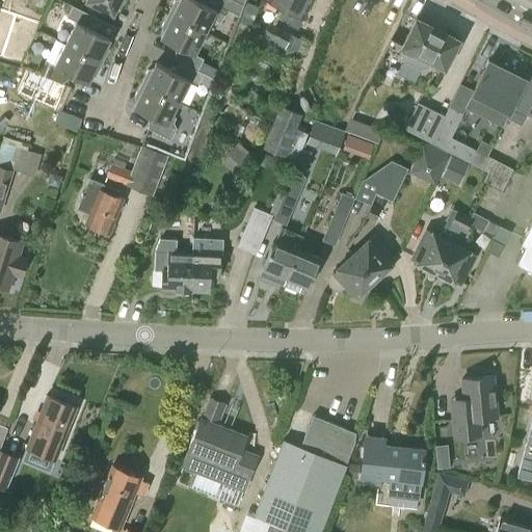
[(113,18),(122,0),(86,0),(85,4),(113,18)]
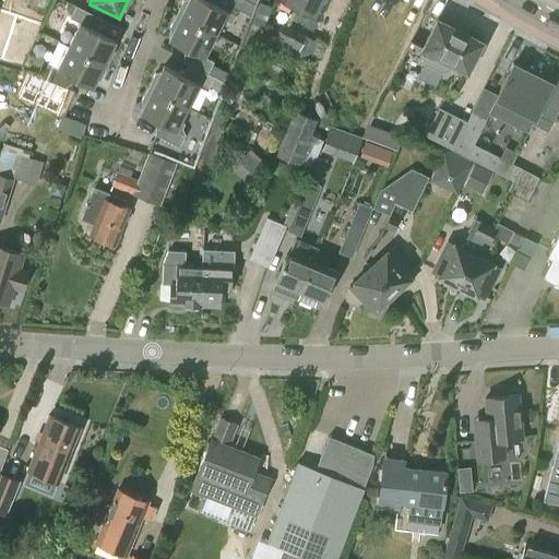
[(226,9),(206,0),(183,0),(176,14),(215,33),(223,19),(232,24),(236,14),(226,9)]
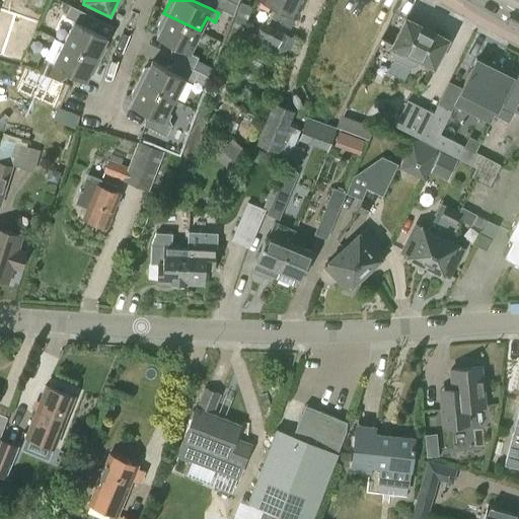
[(233,15),(237,4),(229,0),(211,0),(210,4),(233,15)]
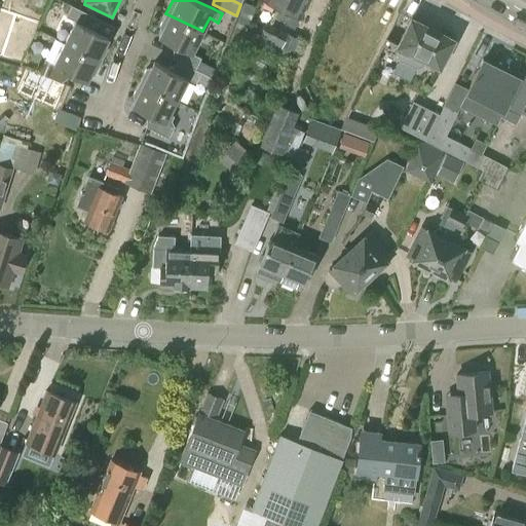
[(295,28),(308,0),(283,0),(279,7),(278,6),(274,15),(286,22),(285,24),(295,28)]
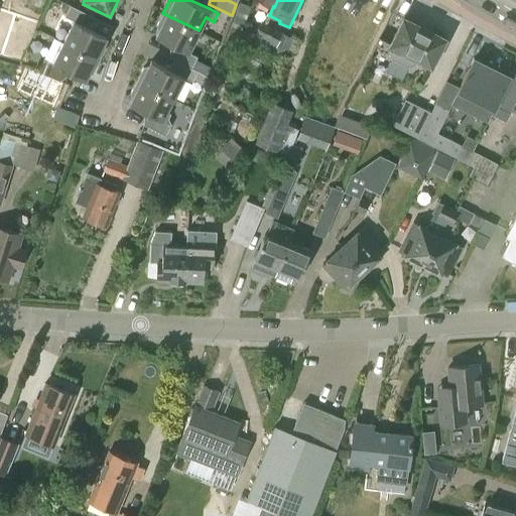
[(100,60),(106,47),(105,42),(107,37),(88,28),(93,17),(71,6),(65,17),(74,22),(63,43),(100,60)]
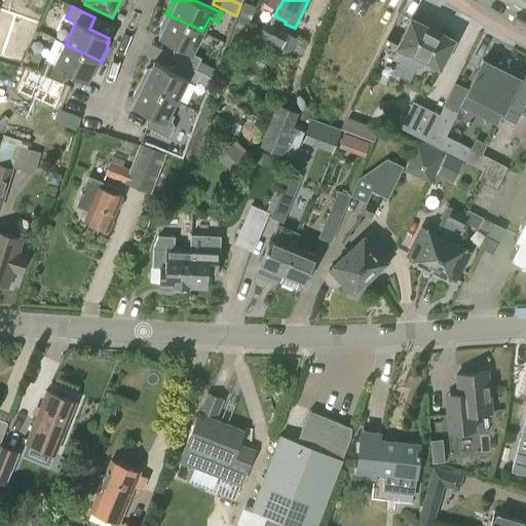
[(199,61),(201,58),(192,53),(202,31),(165,13),(159,27),(161,32),(159,37),(178,46),(173,58),(179,61),(195,69),(213,77),(216,70),(199,61)]
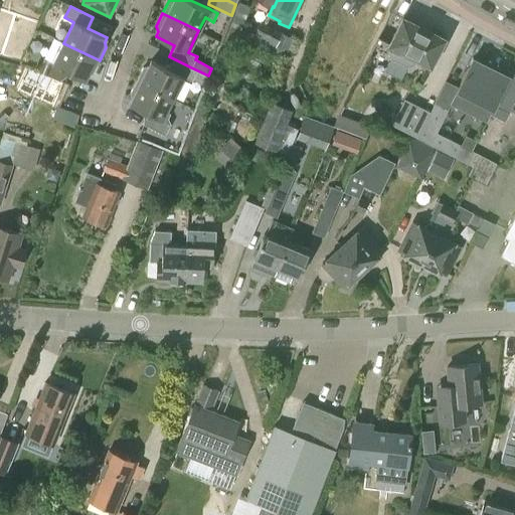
[(391,45),(388,51),(390,58),(408,67),(414,65),(417,59),(431,66),(444,39),(402,18),(389,44),(391,45)]
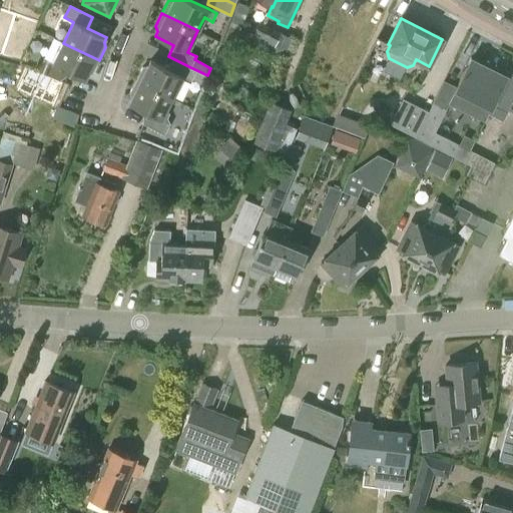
[(261,46),(272,27),(260,21),(249,40),(261,46)]
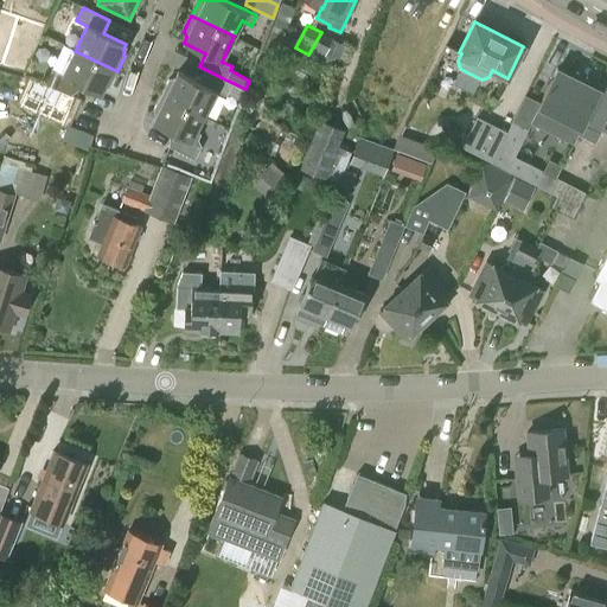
[(320,61),(321,58),(332,37),(321,32),(308,55),(320,61)]
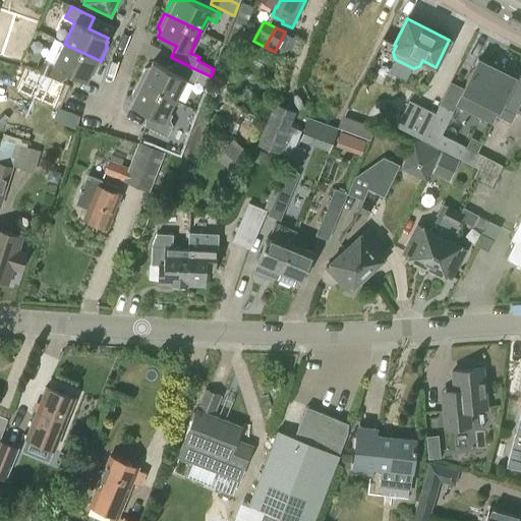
[(95,74),(101,61),(64,44),(54,64),(45,60),(39,72),(62,82),(67,71),(87,81),(89,76),(95,74)]
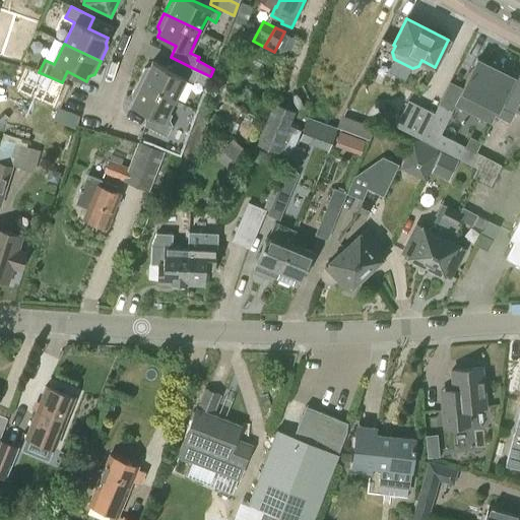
[(177,60),(171,70),(152,61),(149,66),(144,68),(138,81),(175,99),(185,77),(194,82),(195,80),(206,85),(210,76),(193,68),(177,60)]
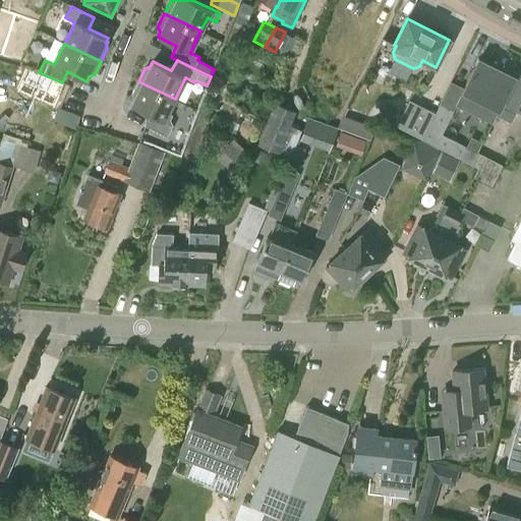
[(499,108),(502,103),(514,78),(478,60),(463,90),(499,108)]
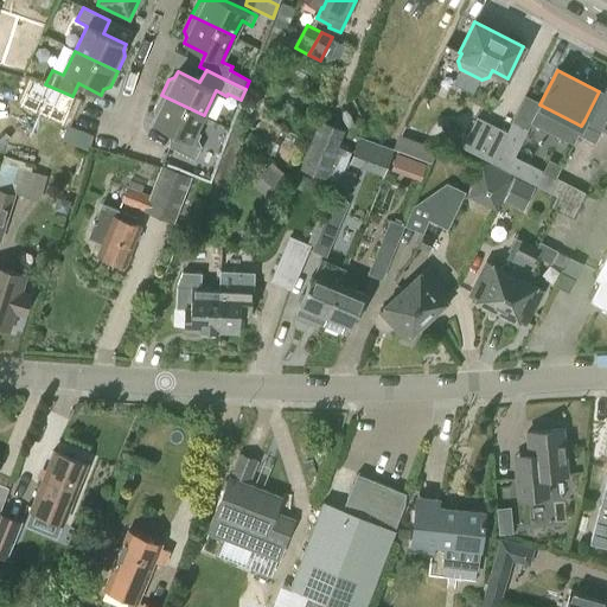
[(606,131),(606,87),(602,85),(599,91),(585,120),(581,126),(576,133),(593,141),(601,127),(606,131)]
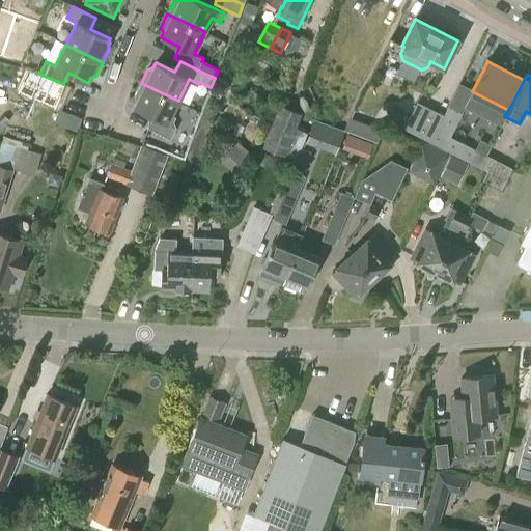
[(53,103),(60,87),(44,81),(37,96),(53,103)]
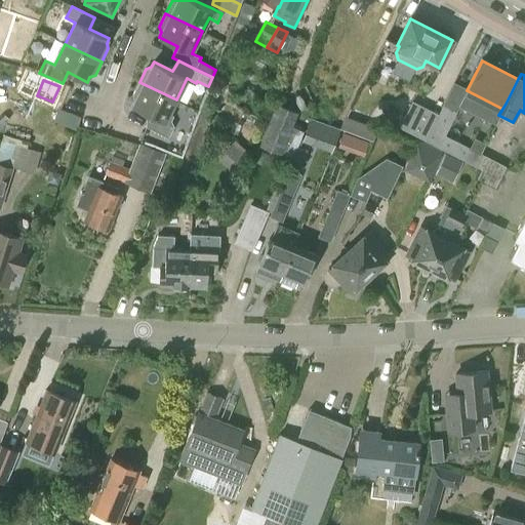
[(169,137),(174,126),(170,120),(172,116),(169,114),(176,99),(139,82),(133,95),(134,101),(132,106),(152,115),(146,126),(169,137)]
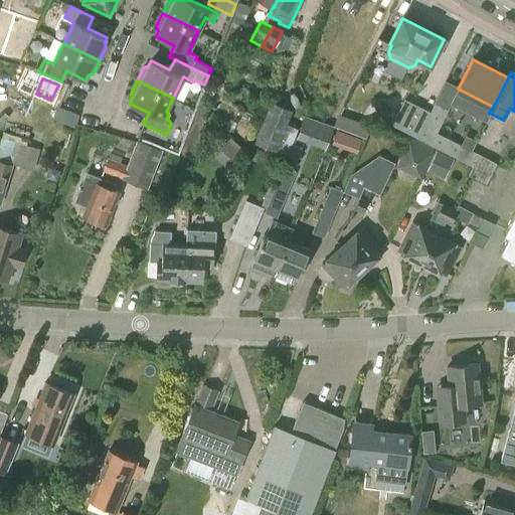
[(428,114),(403,101),(391,125),(416,137),(428,114)]
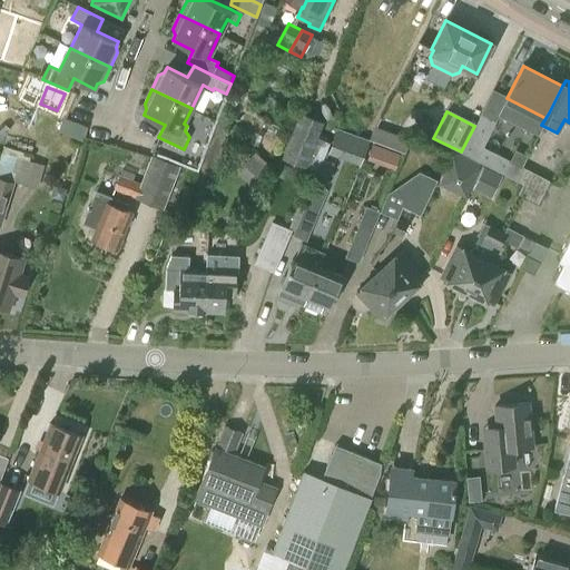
[(517,180),(523,168),(482,147),(497,119),(481,112),(474,126),(461,151),(517,180)]
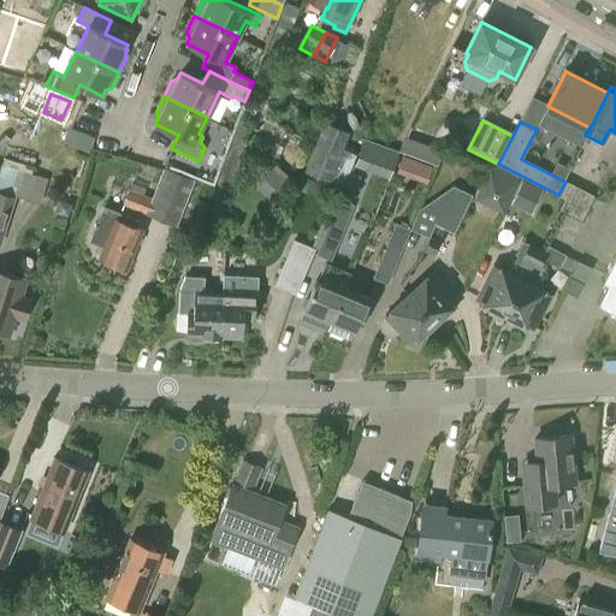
[(342,184),(354,154),(341,148),(348,132),(325,123),(306,170),(342,184)]
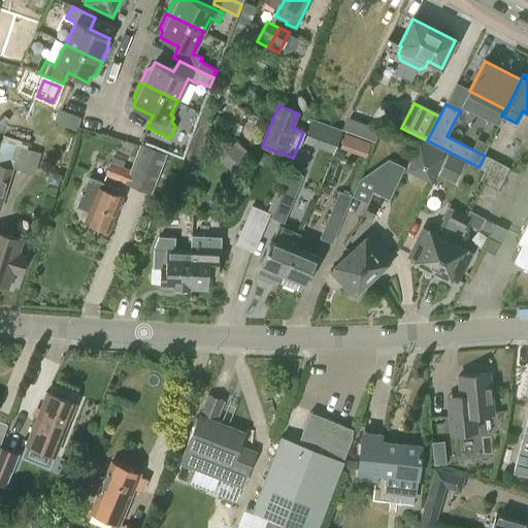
[(209,126),(215,112),(201,107),(196,120),(209,126)]
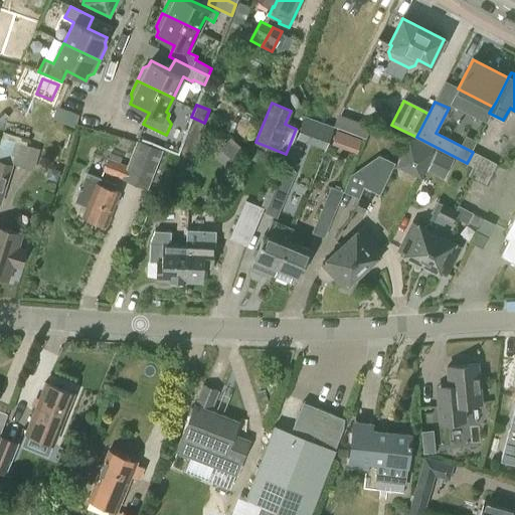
[(193,159),(206,125),(204,124),(204,123),(191,117),(178,153),(193,159)]
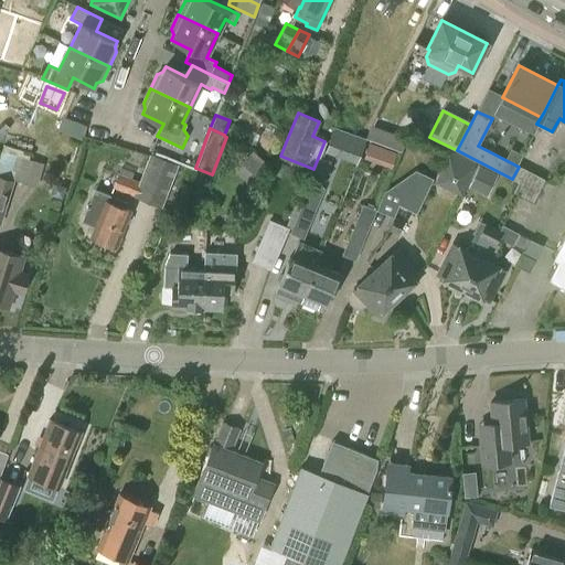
[(337,157),(345,132),(336,128),(327,152),(337,157)]
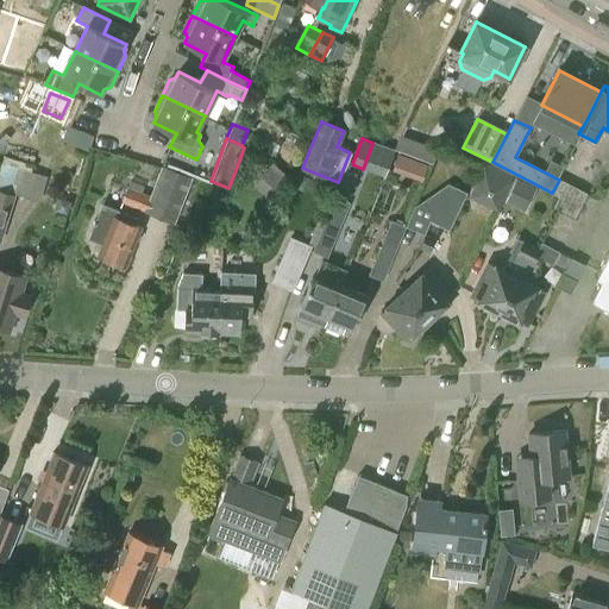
[(27,199),(36,173),(25,169),(26,163),(4,156),(0,165),(0,239),(0,240),(14,196),(27,199)]
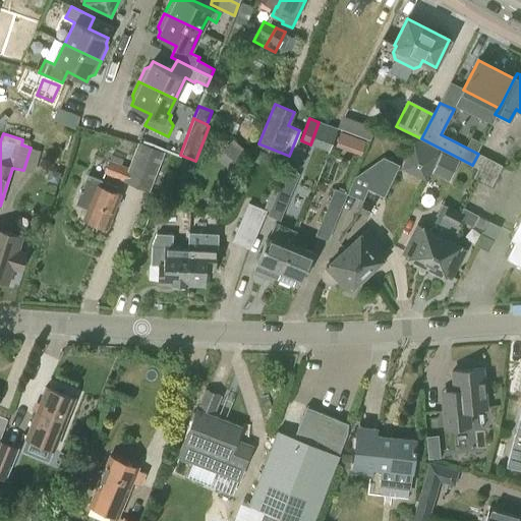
[(352,137),(341,133),(337,146),(348,150),(352,137)]
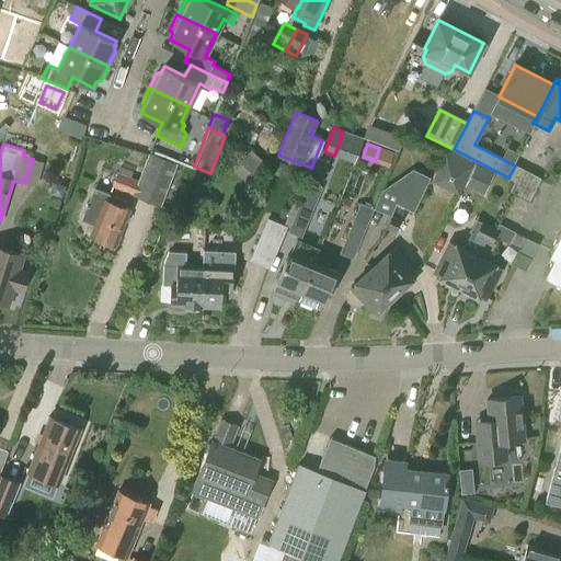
[(433,180),(459,193),(473,163),(447,151),(433,180)]
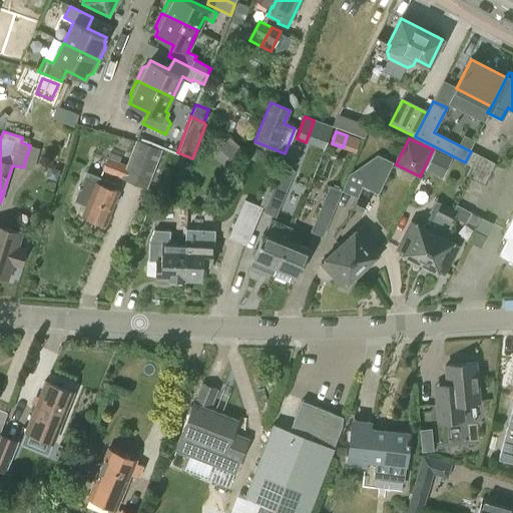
[(146,188),(162,150),(136,139),(126,164),(119,161),(121,156),(109,151),(107,156),(106,155),(100,170),(146,188)]
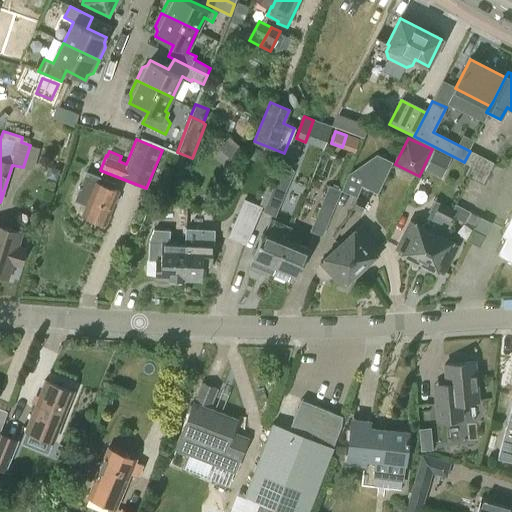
[(434,151),(426,167),(442,175),(450,158),(434,151)]
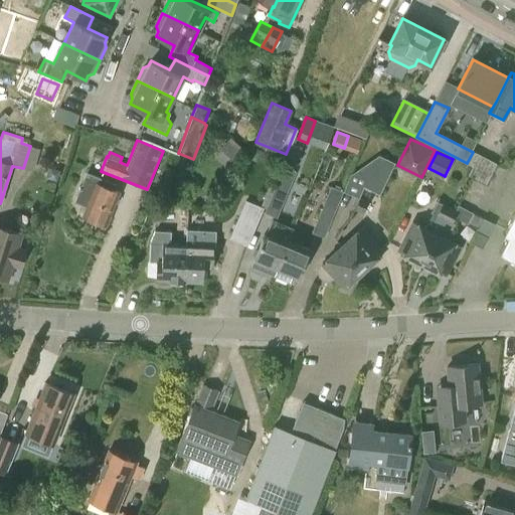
[(486,183),(496,163),(473,152),(467,163),(473,166),(469,174),(486,183)]
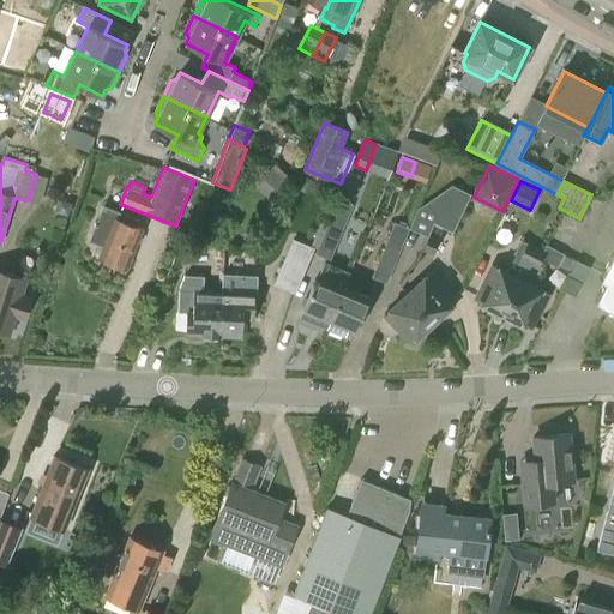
[(451,232),(470,194),(451,185),(417,209),(409,229),(427,236),(433,223),(451,232)]
